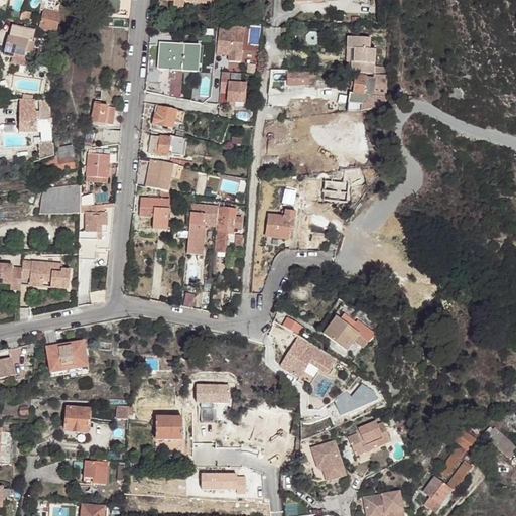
[(0,0),(0,7),(7,11),(8,0),(0,0)]
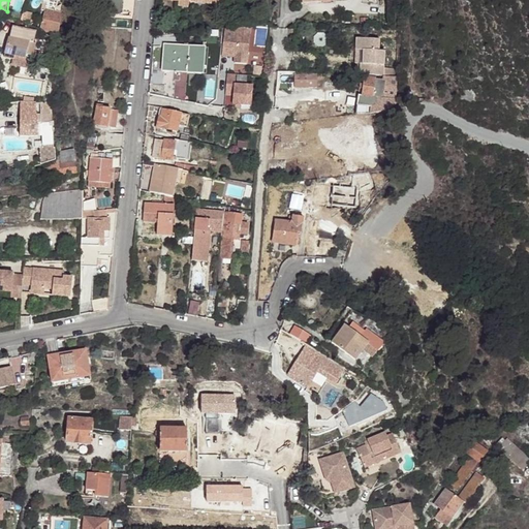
[(44,8),(39,30),(59,34),(61,12),(56,11),(58,1),(51,0),(47,0),(45,2),(42,2),(41,7),(44,8)]
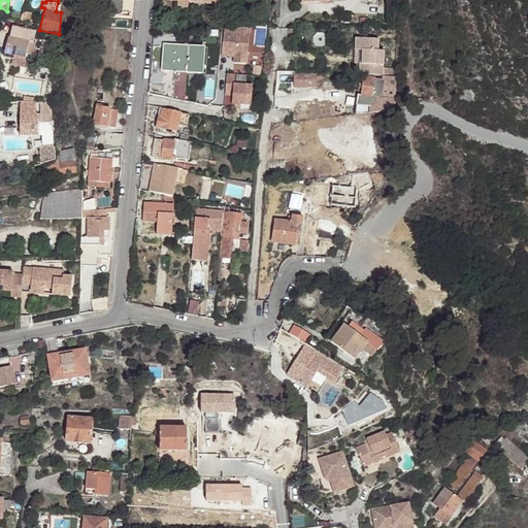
[(100,0),(99,8),(108,9),(120,10),(134,11),(134,0),(100,0)]
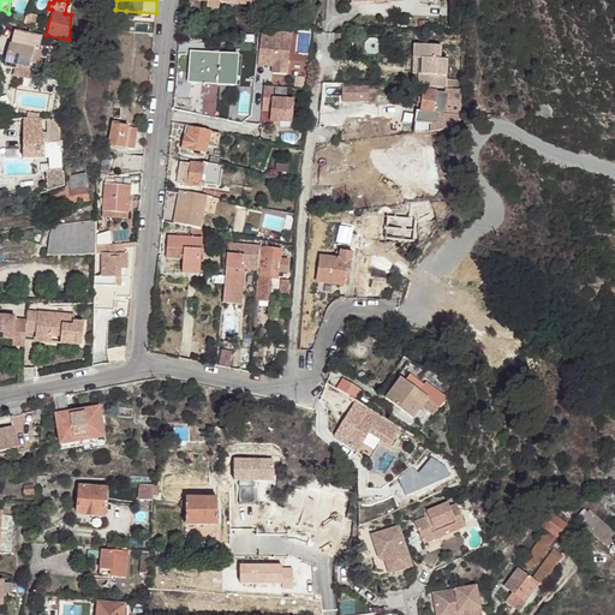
[(115,17),(114,29),(125,30),(126,11),(115,10),(115,17)]
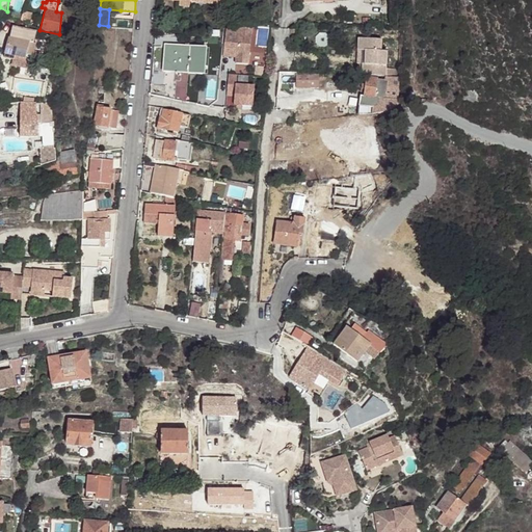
[(24,10),(21,21),(29,25),(32,14),(24,10)]
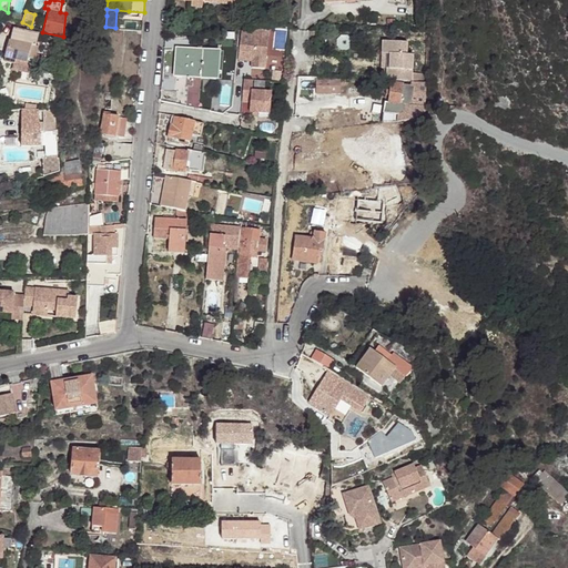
[(10,40),(4,59),(6,59),(4,62),(14,66),(16,61),(27,64),(28,58),(36,60),(39,47),(36,46),(39,33),(13,28),(10,40)]
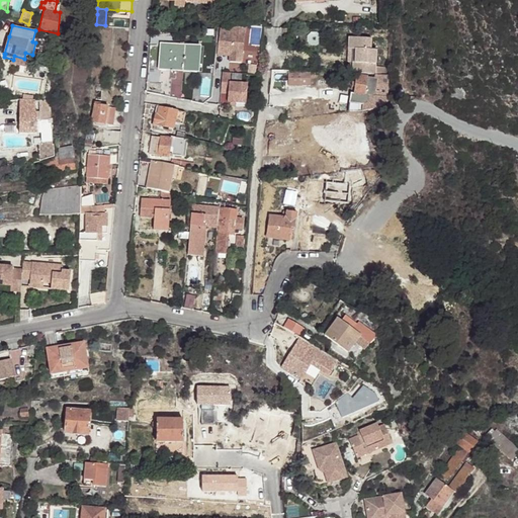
[(233,30),(220,29),(218,55),(230,56),(230,62),(242,63),(245,27),(233,27),(233,30)]
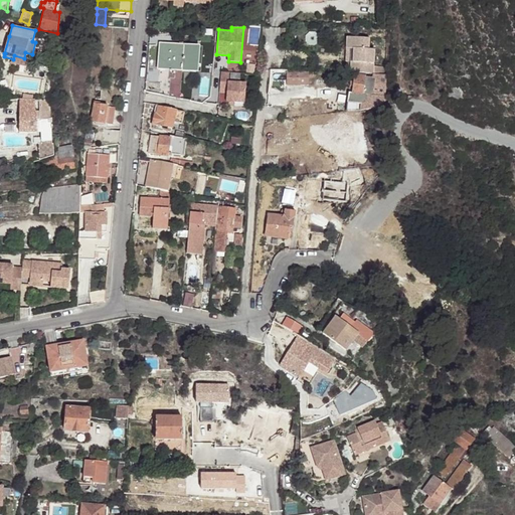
[(347,37),(347,48),(354,49),(353,62),(351,62),(350,72),(373,73),(373,66),(374,49),(368,49),(369,38),(347,37)]
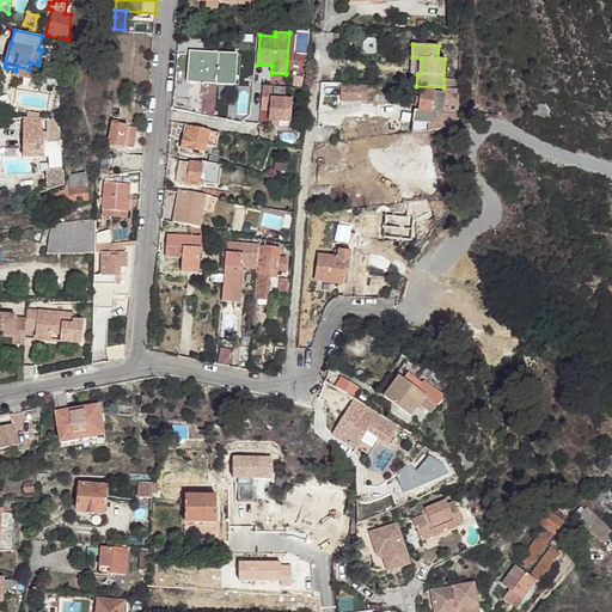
[(190,51),(188,83),(203,84),(210,84),(232,85),(234,55),(190,51)]
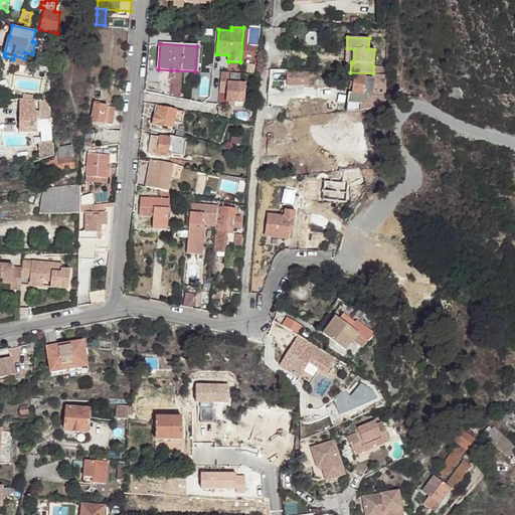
[(177,70),(171,70),(169,78),(175,79),(177,70)]
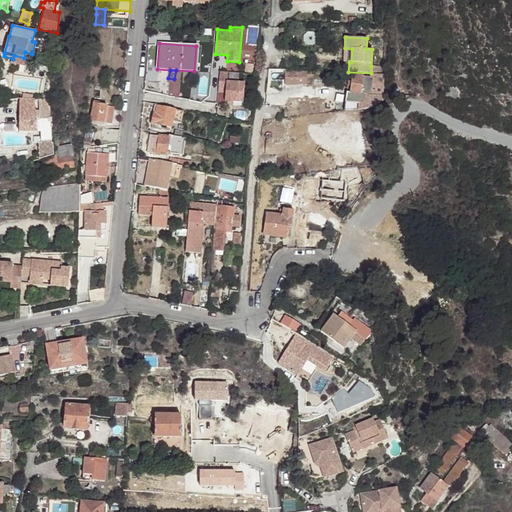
[(228,72),(220,71),(220,76),(219,87),(218,92),(226,93),(225,101),(228,101),(233,102),(243,103),(245,84),(227,82),(228,72)]
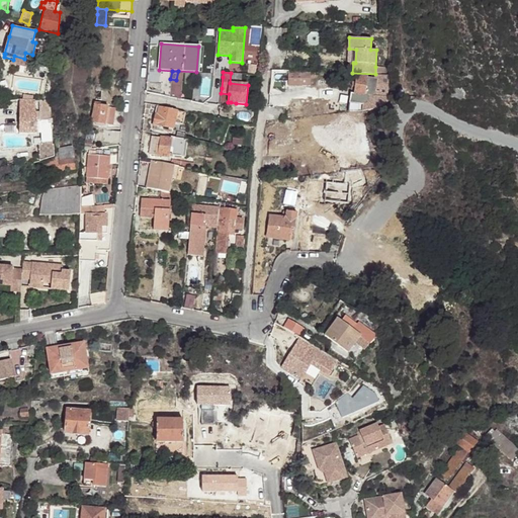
[(311,85),(311,72),(288,72),(288,85),(311,85)]
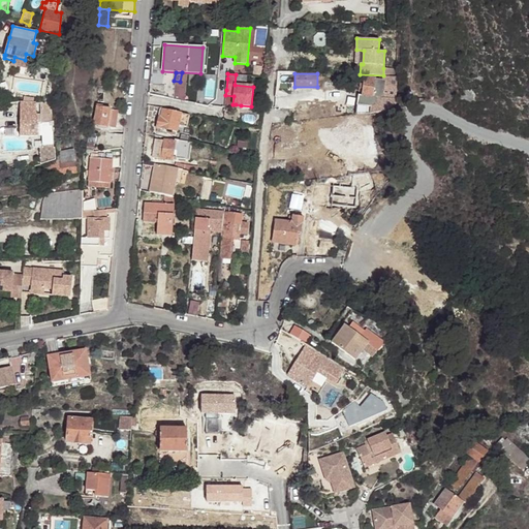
[(363,89),(363,95),(359,95),(356,105),(371,106),(372,106),(375,105),(376,98),(383,98),(386,80),(383,80),(365,76),(364,84),(363,89)]
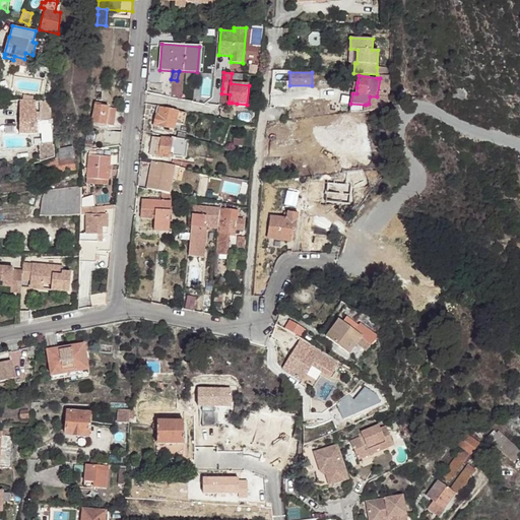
[(378,75),(377,78),(380,78),(377,96),(370,96),(369,104),(366,105),(365,105),(364,111),(379,108),(389,103),(391,75),(378,75)]
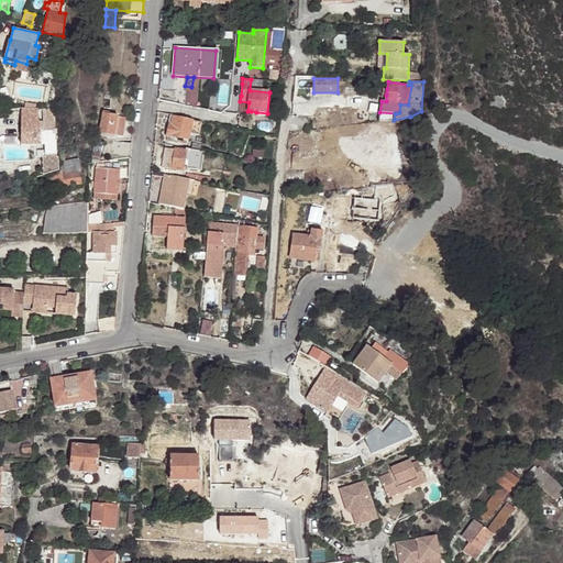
[(232,83),(231,95),(241,96),(242,84),(232,83)]
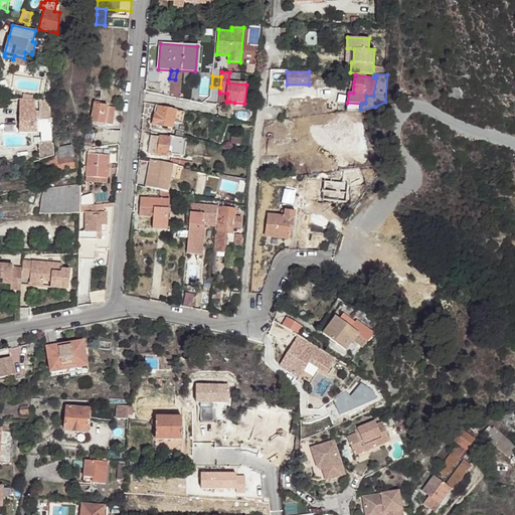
[(145,81),(144,92),(159,95),(160,82),(145,81)]
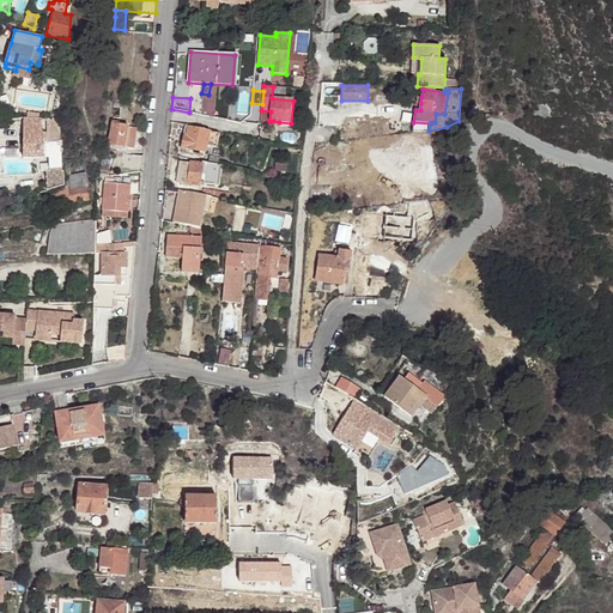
[(23,117),(23,158),(43,158),(44,138),(42,138),(42,123),(41,123),(41,119),(23,117)]
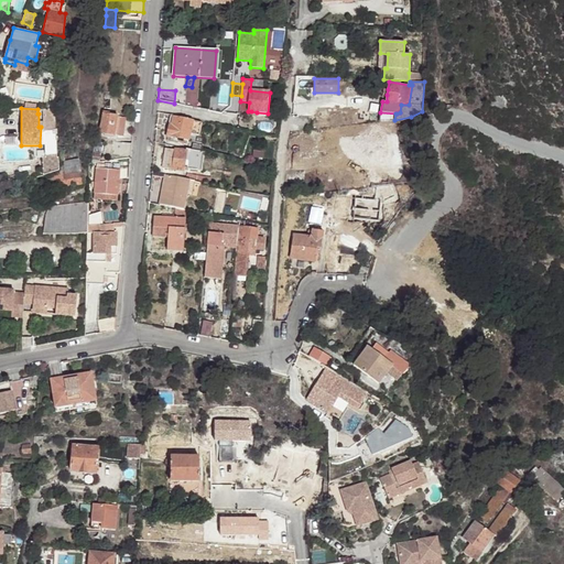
[(43,125),(55,123),(55,110),(42,110),(43,125)]
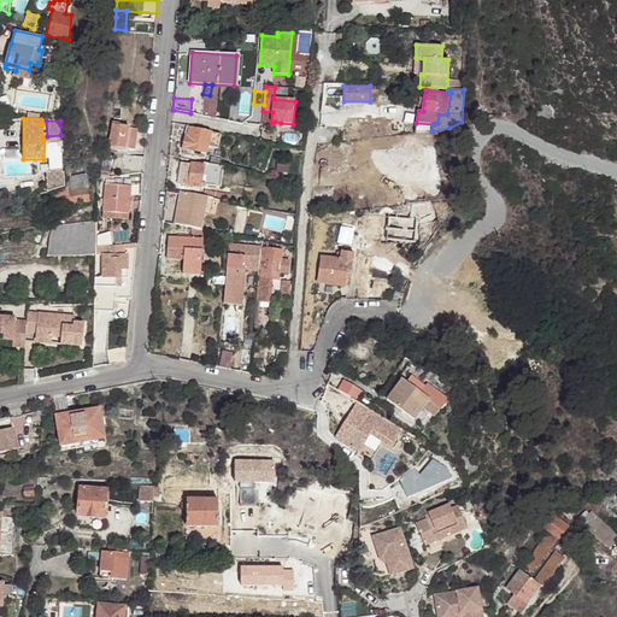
[(112,125),(109,146),(125,148),(129,128),(112,125)]
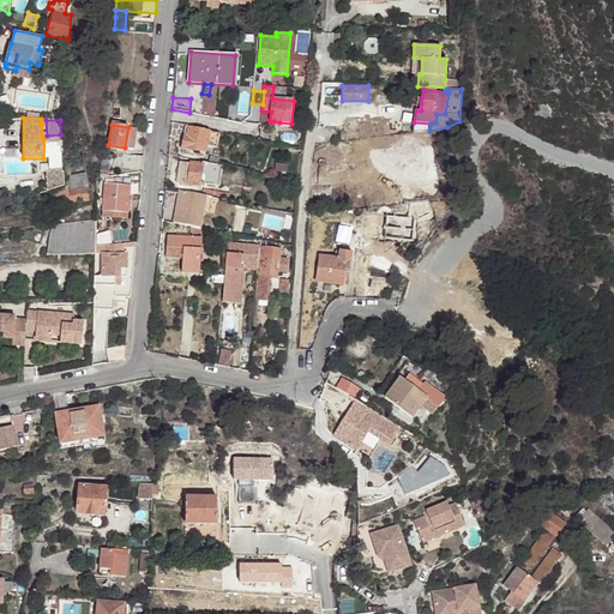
[(186,126),(180,148),(186,149),(185,154),(204,158),(205,154),(206,154),(208,145),(216,148),(220,134),(186,126)]
